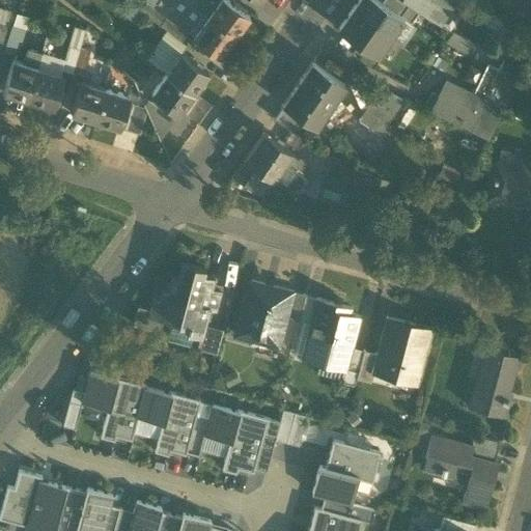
[(160,25),(167,15),(148,0),(141,11),(160,25)]
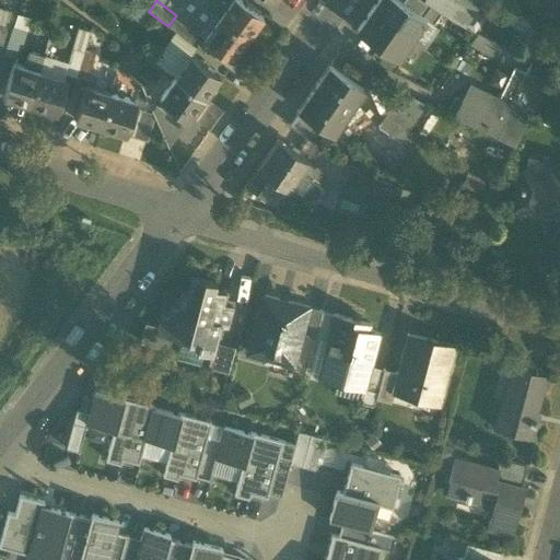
[(210,28),(219,16),(195,0),(156,0),(176,15),(182,8),(210,28)]
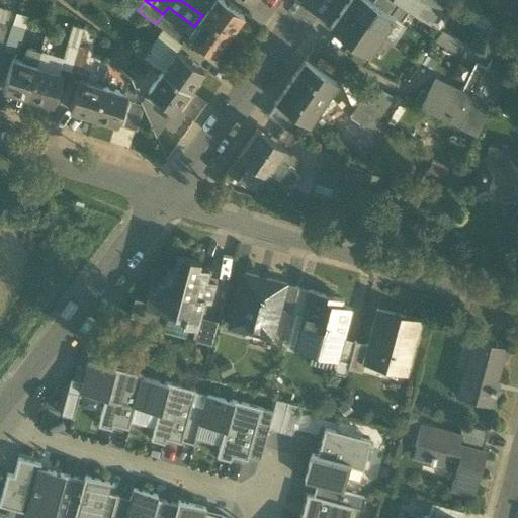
[(180,0),(202,15),(210,3),(205,0),(180,0)]
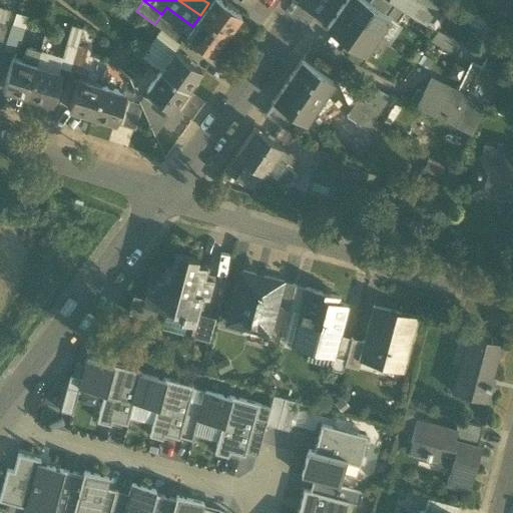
[(210,0),(208,3),(200,15),(226,34),(240,15),(219,0),(210,0)]
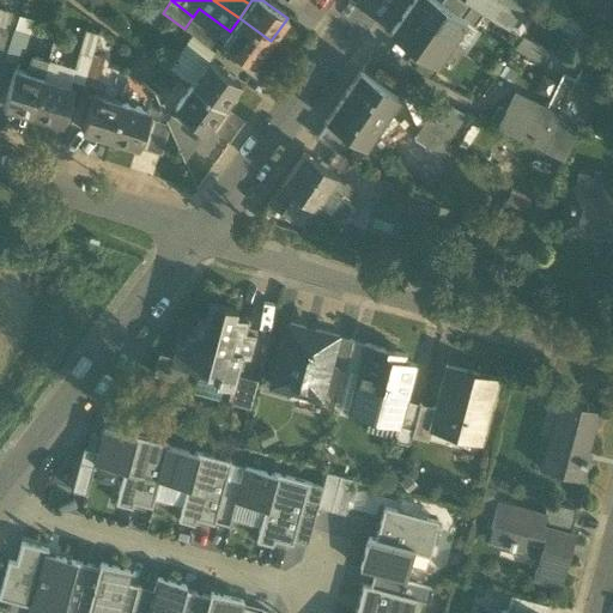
[(436,0),(412,0),(405,11),(450,42),(466,20),(439,2),(436,0)]
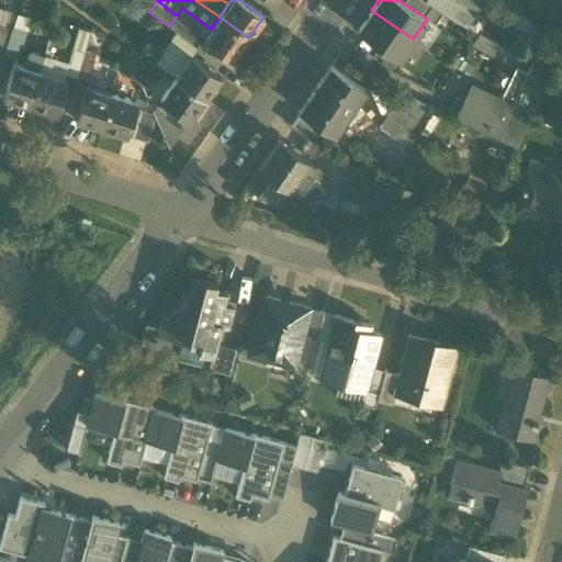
[(427,19),(434,23),(441,13),(423,0),(405,0),(403,2),(427,19)]
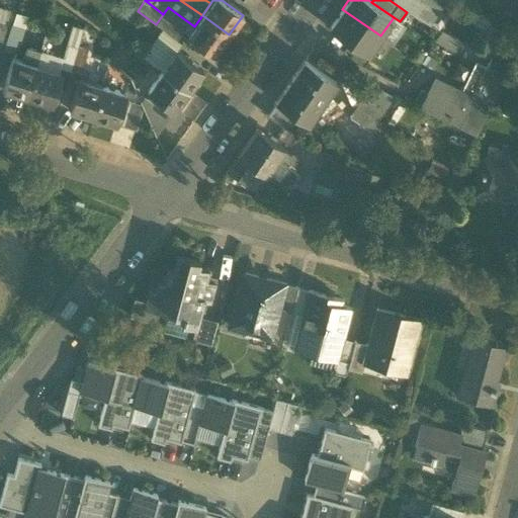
[(392,0),(396,2),(397,0),(415,0),(421,4),(414,15),(430,24),(446,0),(392,0)]
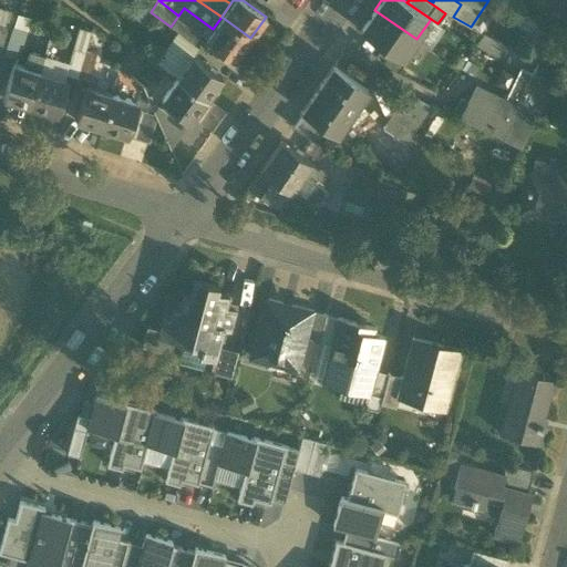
[(434,0),(433,2),(453,17),(461,4),(454,0),(434,0)]
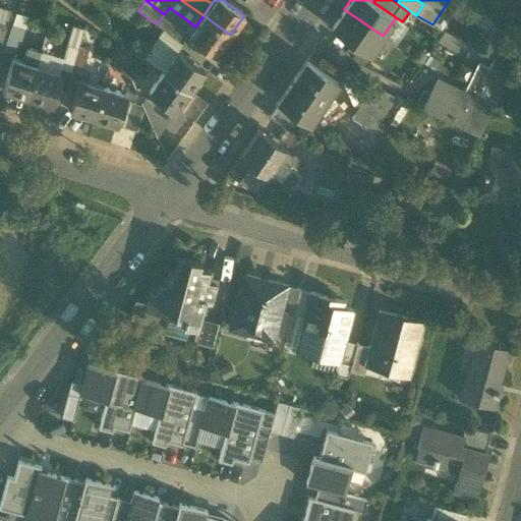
[(520,2),(517,0),(503,0),(500,6),(520,19),(520,2)]
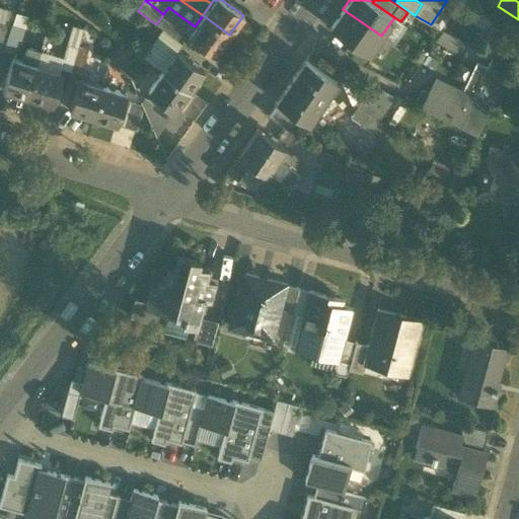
[(168,7),(163,14),(183,30),(183,31),(189,34),(195,26),(168,7)]
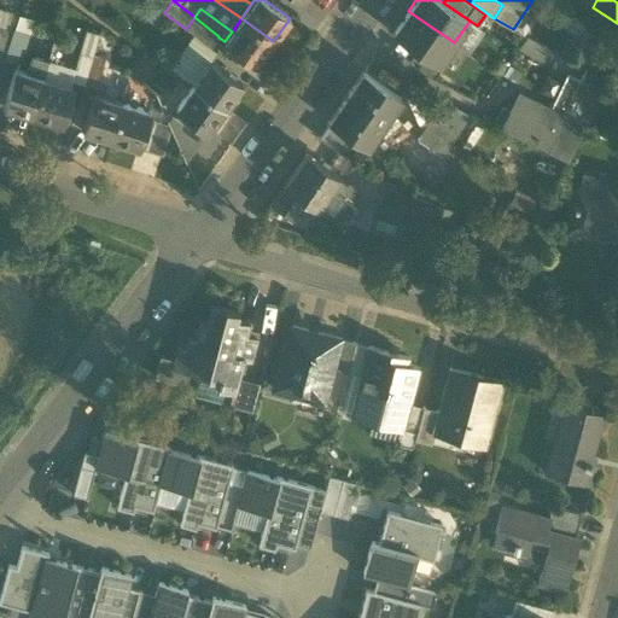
[(438,65),(454,42),(408,11),(392,34),(418,51),(438,65)]
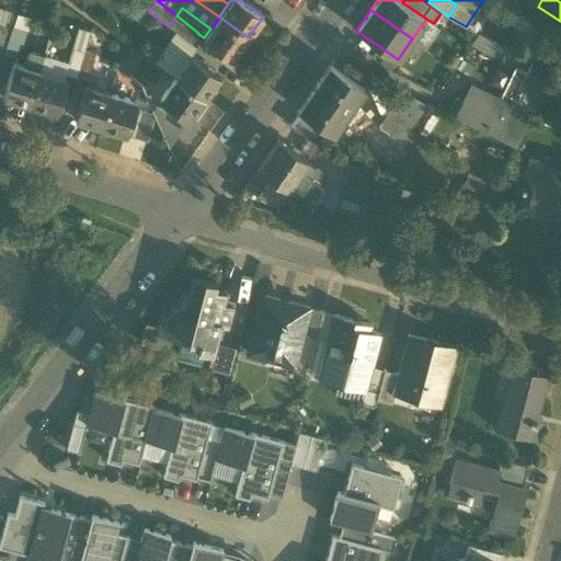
[(18,13),(13,26),(25,30),(29,16),(18,13)]
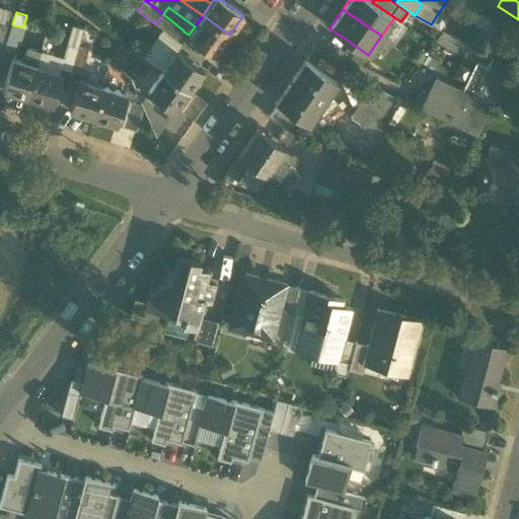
[(161,28),(177,40),(183,31),(183,30),(163,14),(156,24),(161,28)]
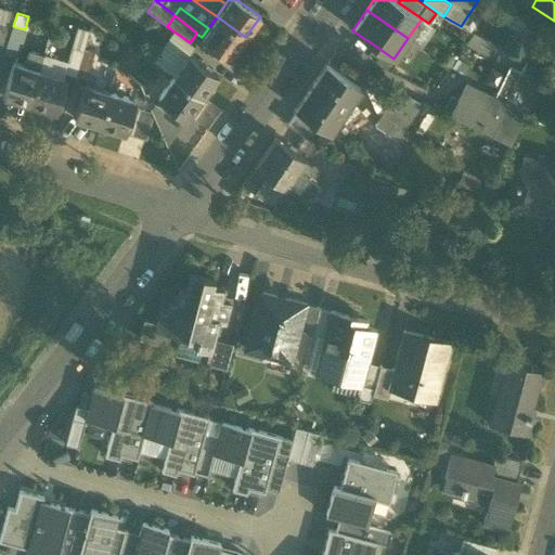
[(230,59),(245,37),(217,16),(208,28),(202,37),(201,38),(230,59)]
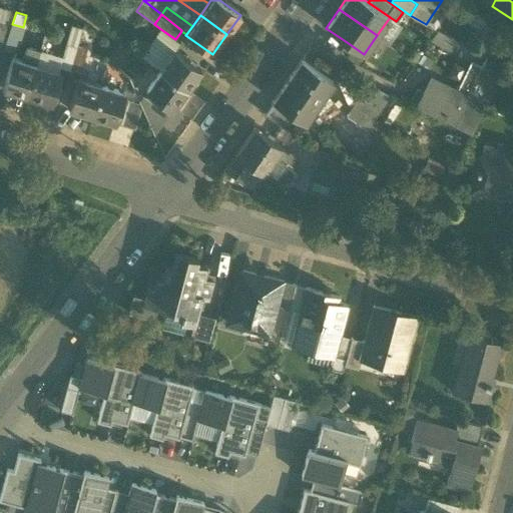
[(402,25),(396,21),(390,17),(377,35),(389,44),(402,25)]
